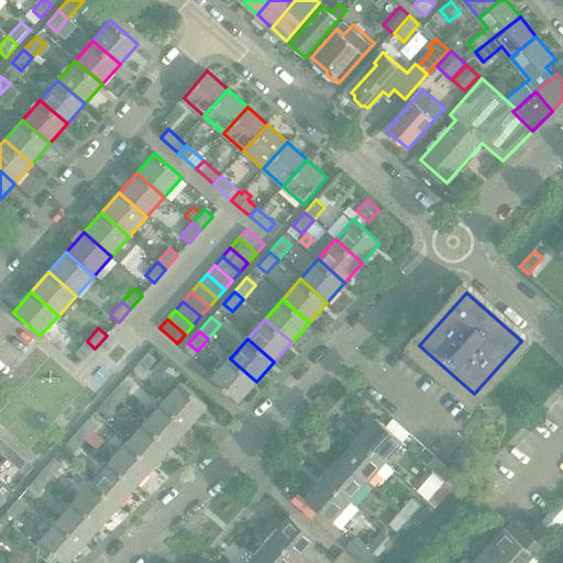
[(76,354),(84,362),(95,349),(87,341),(76,354)]
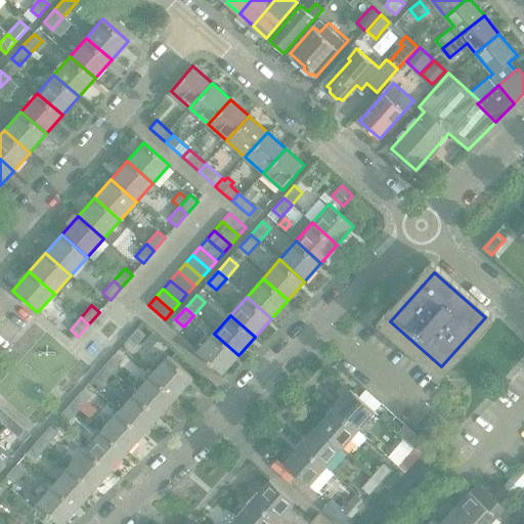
[(145,336),(138,329),(127,341),(134,348),(145,336)]
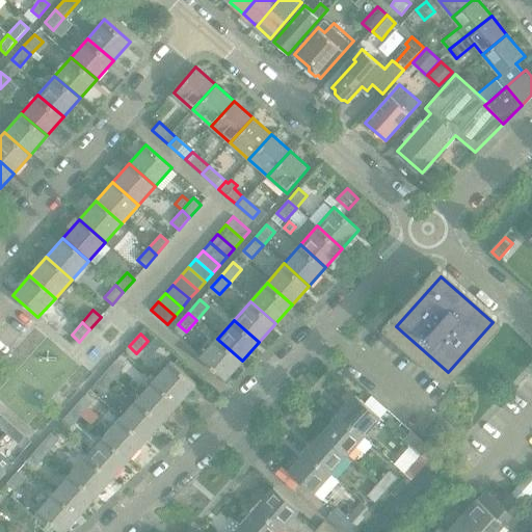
[(201,357),(225,380),(242,361),(217,339),(201,357)]
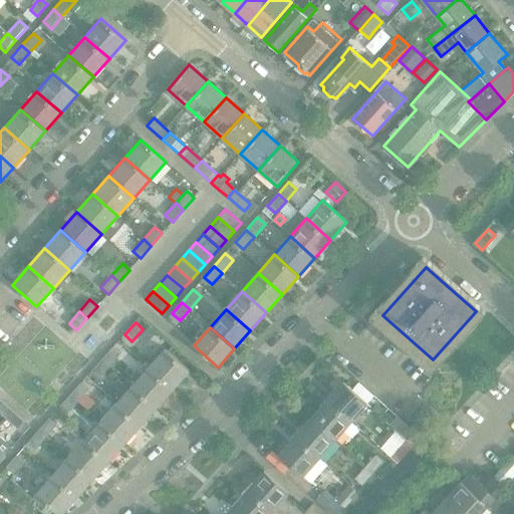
[(120,353),(113,347),(102,359),(109,366),(120,353)]
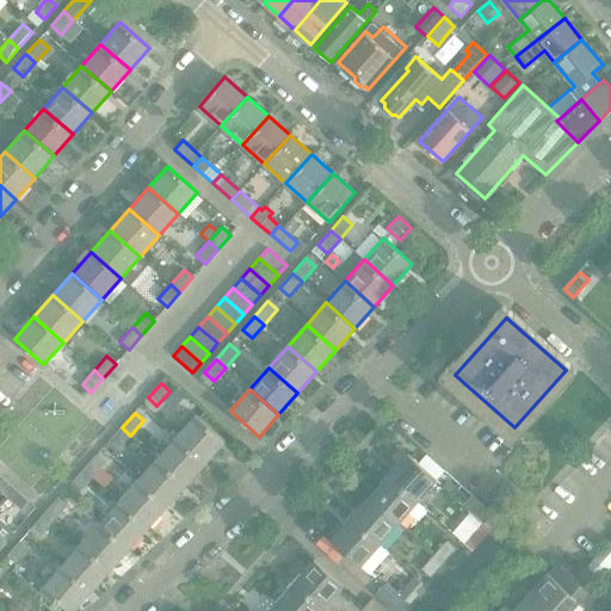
[(226,442),(196,415),(176,437),(205,463),(226,442)]
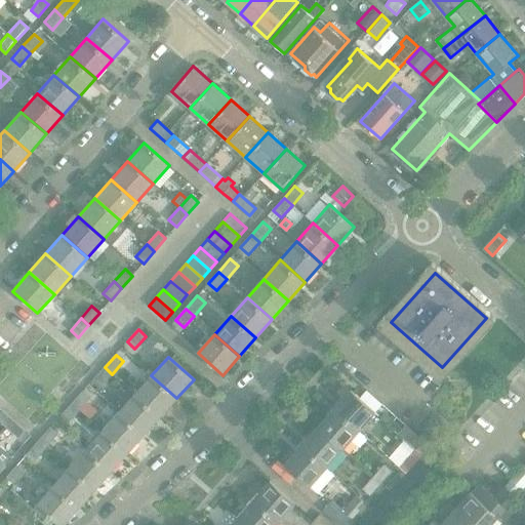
[(93,379),(102,386),(112,374),(105,367),(93,379)]
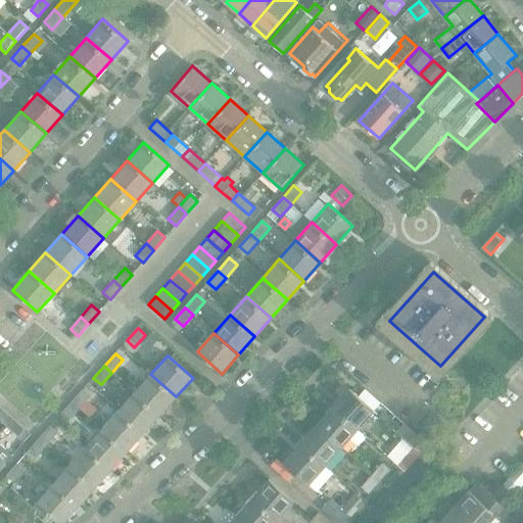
[(150,374),(134,392),(159,415),(176,396),(150,374)]
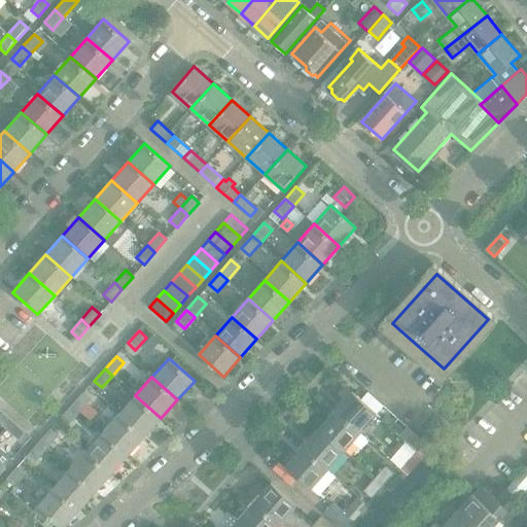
[(378,414),(353,392),(336,411),(360,433),(378,414)]
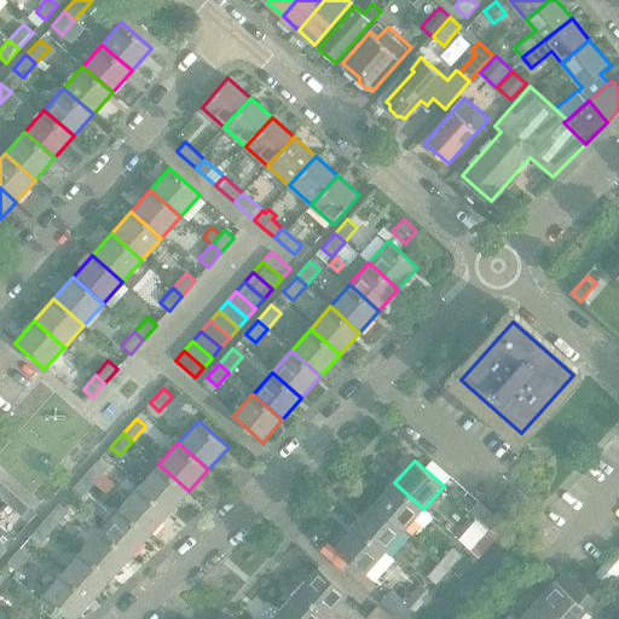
[(108,469),(98,462),(85,476),(93,485),(108,469)]
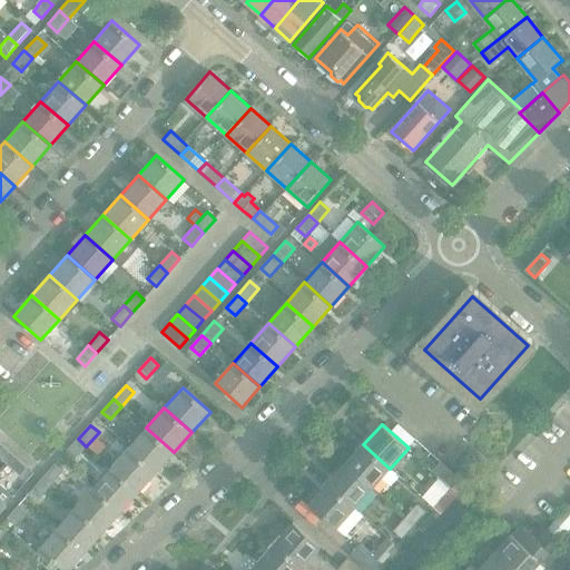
[(146,428),(128,448),(156,472),(174,452),(146,428)]
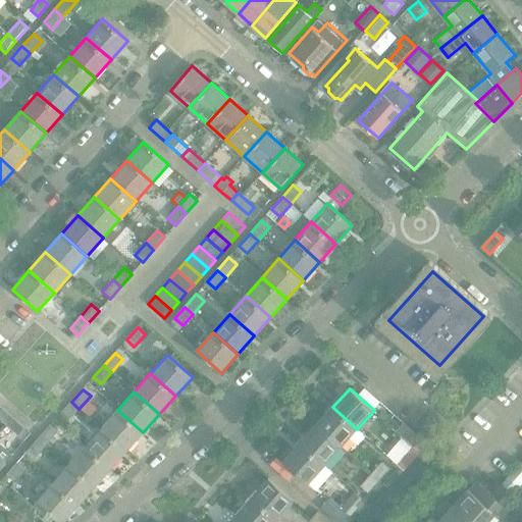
[(61,414),(68,420),(79,409),(71,402),(61,414)]
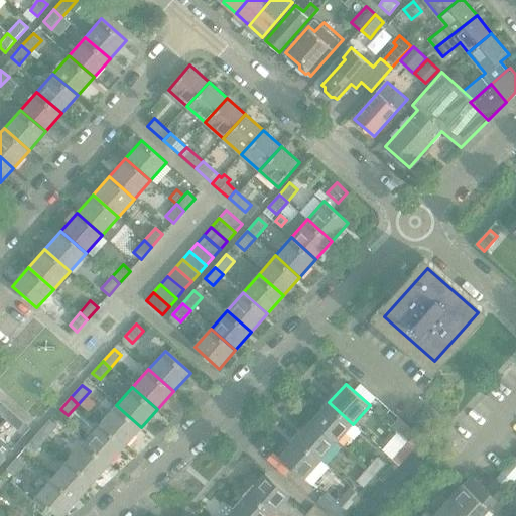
[(1,401),(0,402),(0,414),(6,420),(13,412),(1,401)]
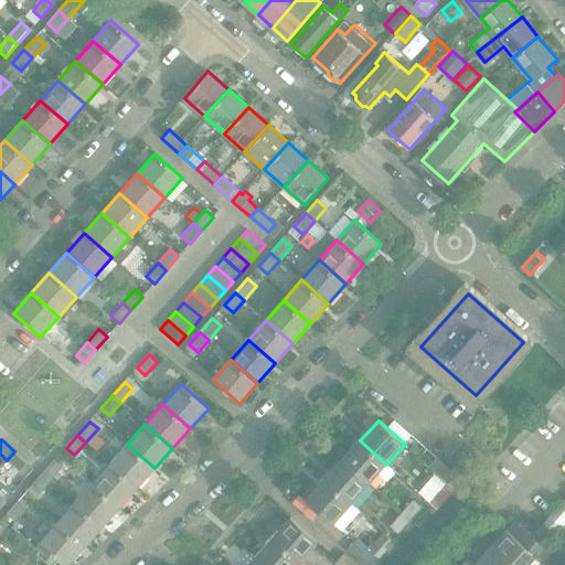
[(360,440),(342,460),(369,483),(386,465),(360,440)]
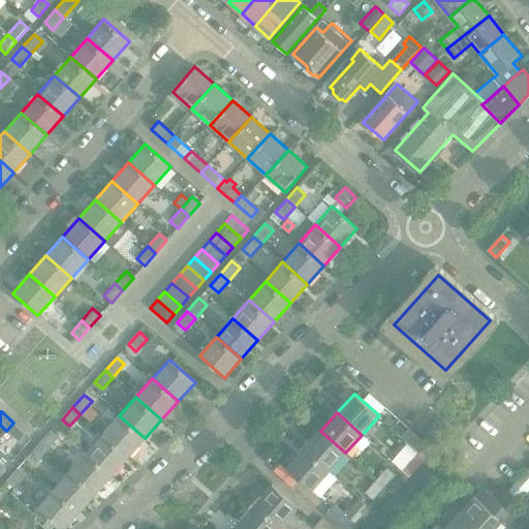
[(119,415),(102,434),(128,457),(145,438),(119,415)]
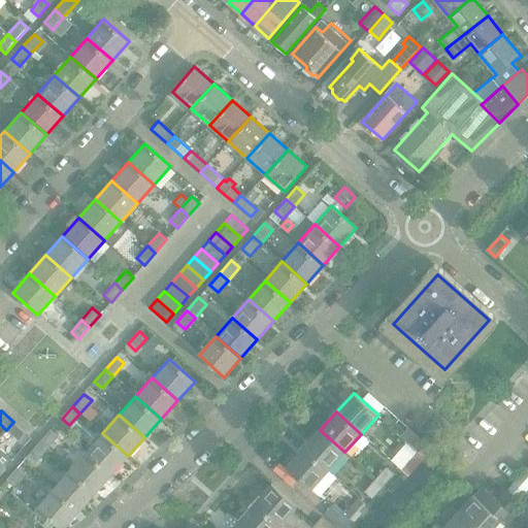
[(439,422),(431,415),(420,427),(428,434),(439,422)]
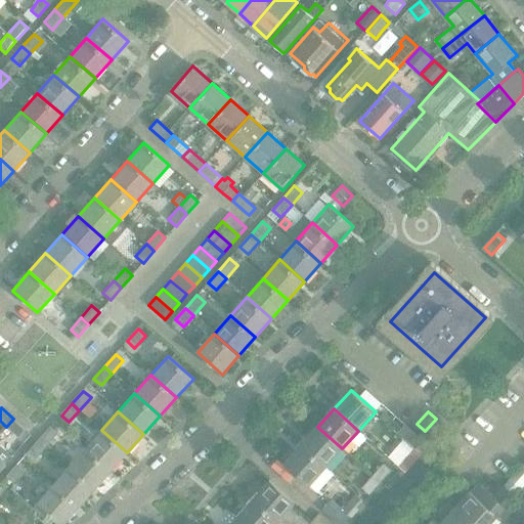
[(18,437),(26,429),(13,419),(6,427),(18,437)]
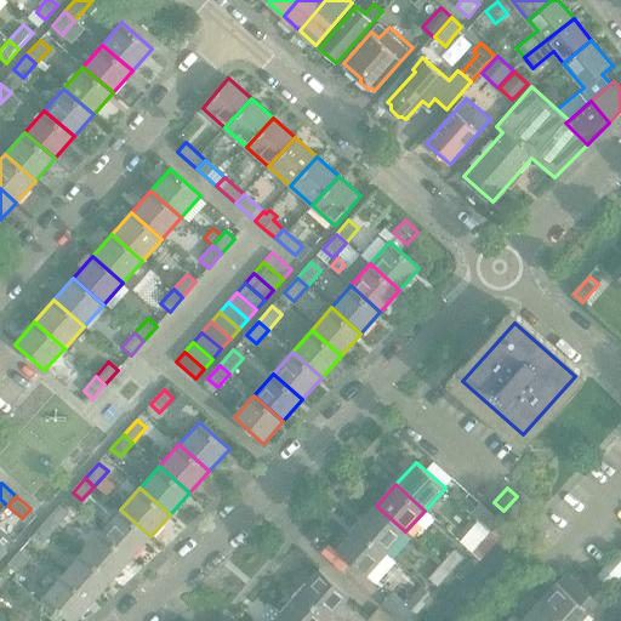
[(493,535),(503,523),(480,502),(469,514),(493,535)]
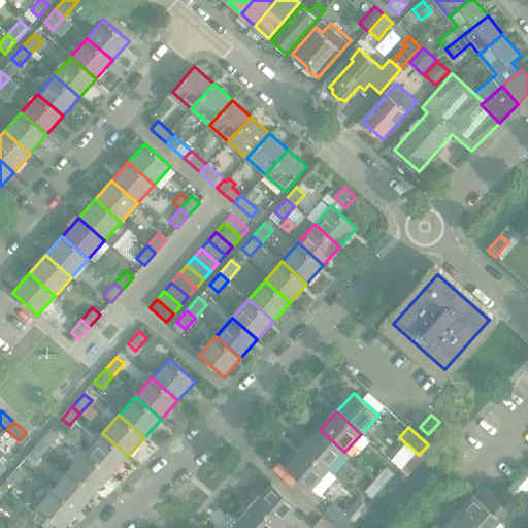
[(59,437),(51,430),(39,443),(46,451),(59,437)]
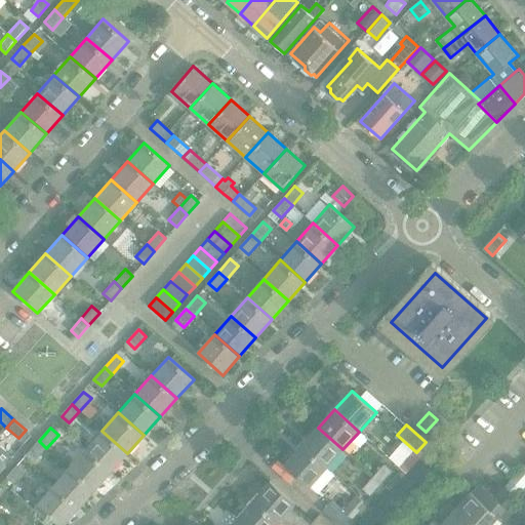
[(318,428),(301,446),(326,468),(342,449),(318,428)]
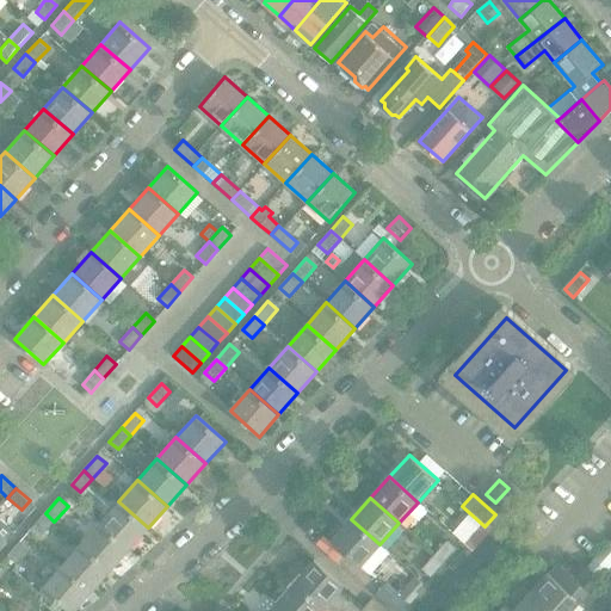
[(118,501),(99,524),(129,549),(148,528),(118,501)]
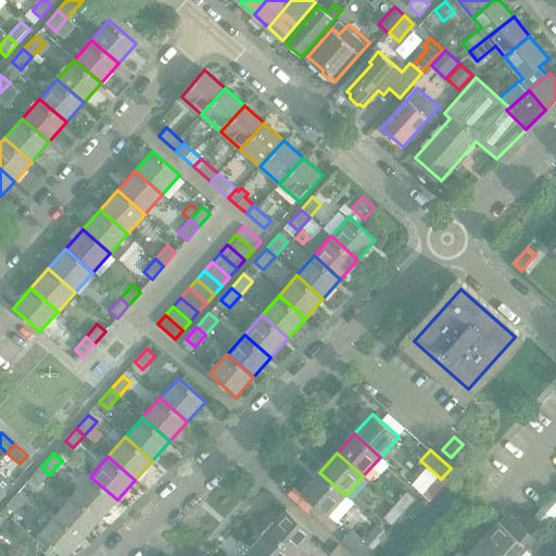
[(30,479),(38,487),(49,475),(41,467),(30,479)]
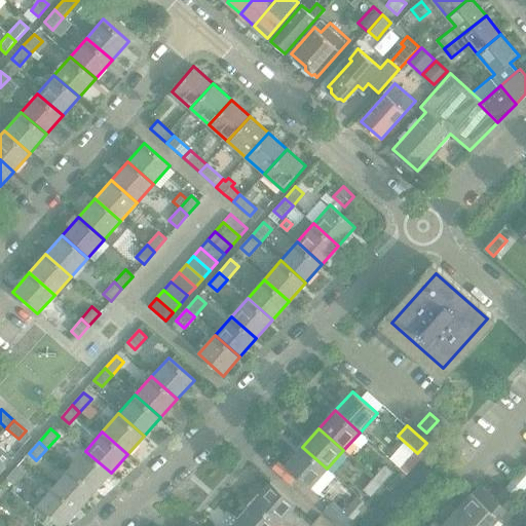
[(286,465),(323,498),(334,486),(329,482),(335,476),(327,468),(302,447),(286,465)]
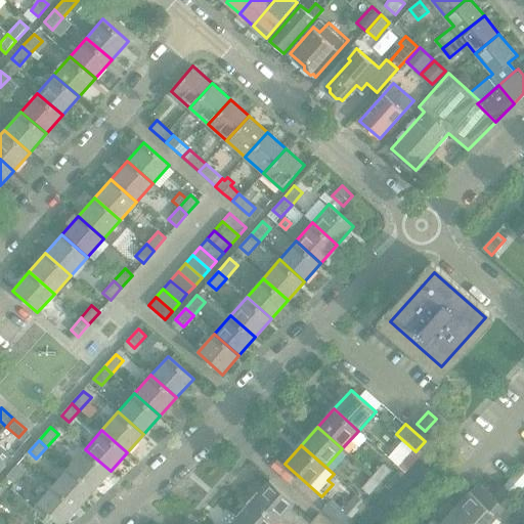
[(85,449),(69,468),(94,489),(111,471),(85,449)]
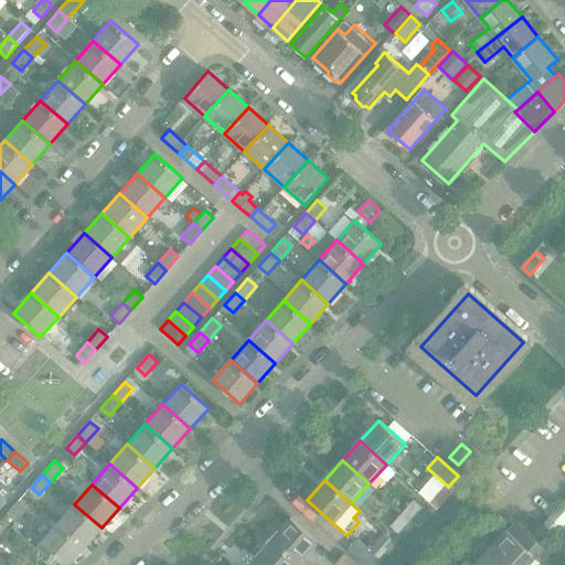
[(28,508),(19,500),(7,513),(16,521),(28,508)]
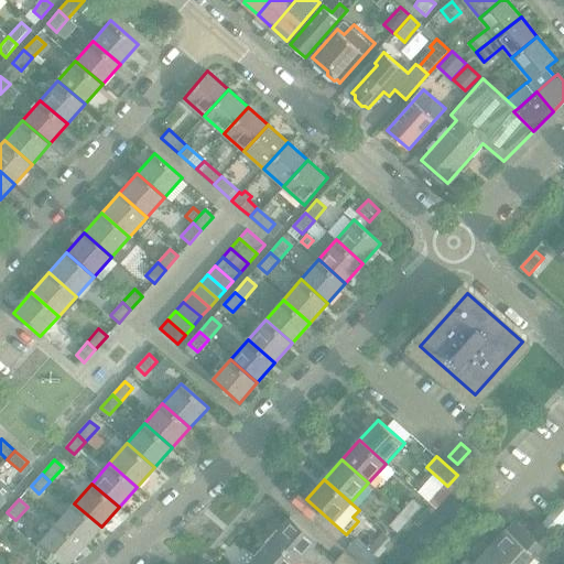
[(421,506),(413,499),(402,512),(409,519),(421,506)]
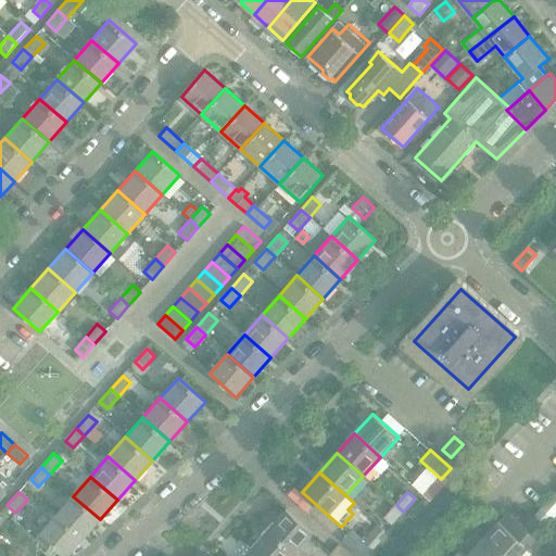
[(73,496),(57,515),(83,539),(100,519),(73,496)]
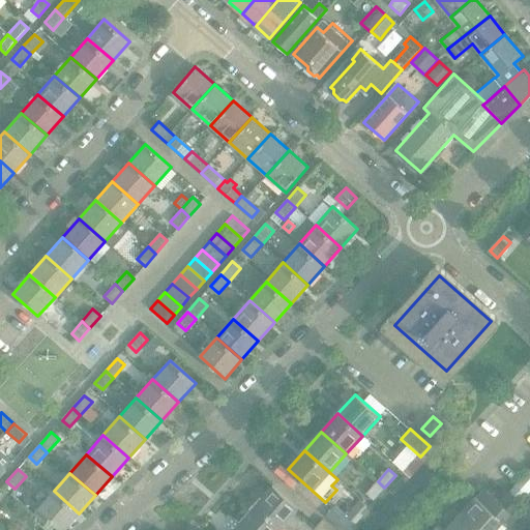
[(366,494),(374,500),(384,488),(378,481),(366,494)]
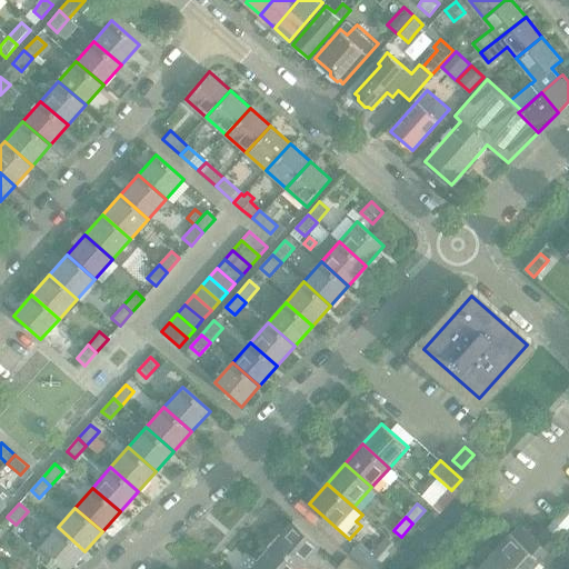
[(320,546),(293,522),(275,542),(301,566),(320,546)]
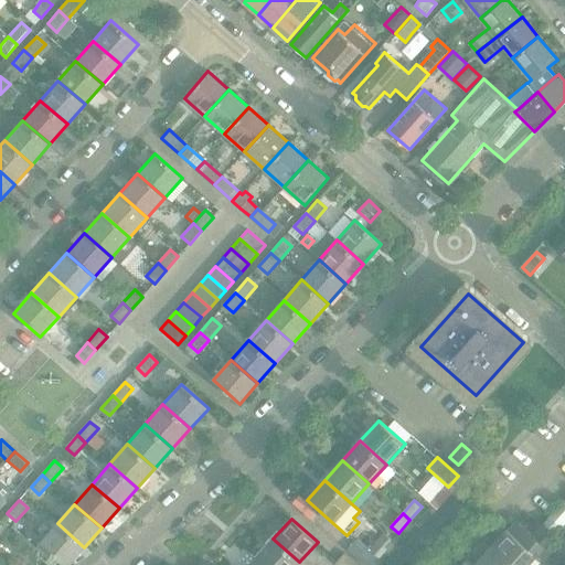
[(39,544),(63,564),(68,564),(84,547),(57,523),(39,544)]
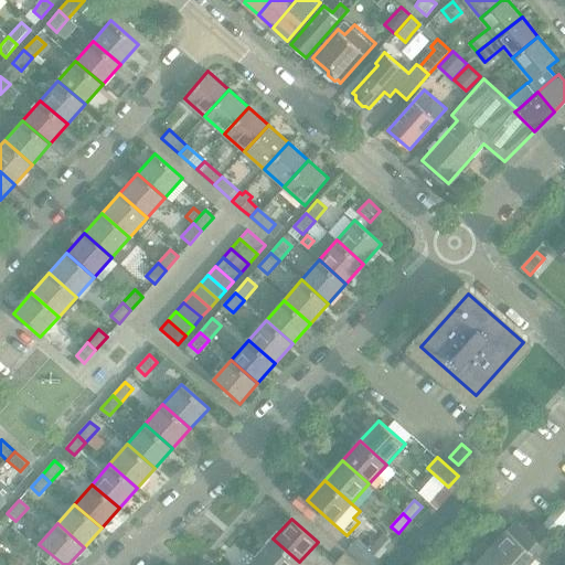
[(510,564),(528,564),(536,556),(545,546),(524,528),(515,537),(507,529),(490,546),(510,564)]
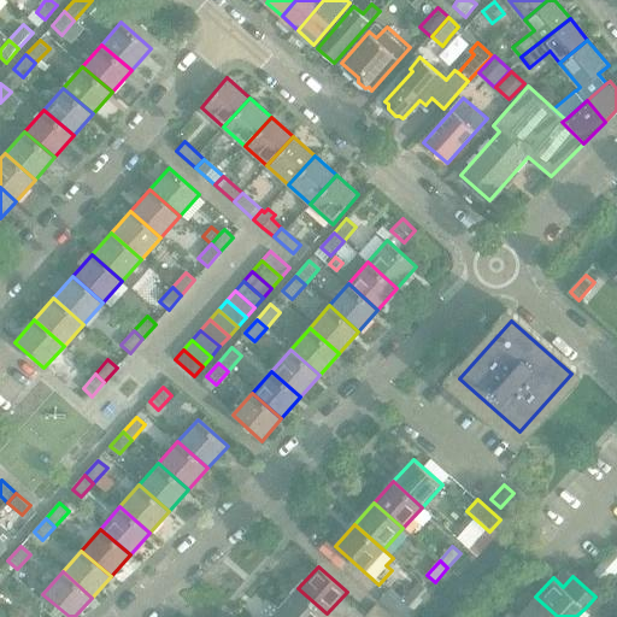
[(405,616),(412,610),(411,609),(428,589),(419,582),(403,601),(389,589),(380,600),(397,616),(405,616)]
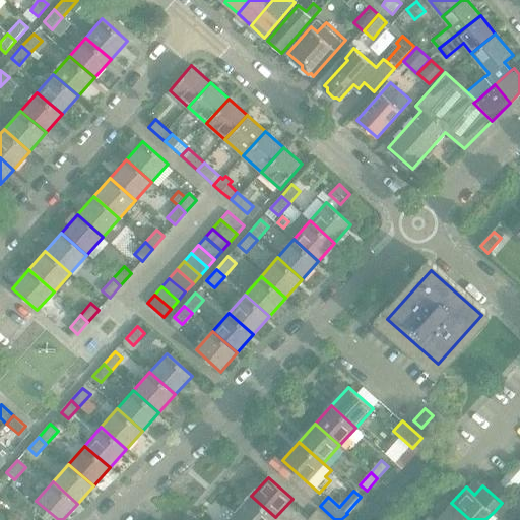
[(251,496),(235,514),(242,519),(272,519),(275,517),(251,496)]
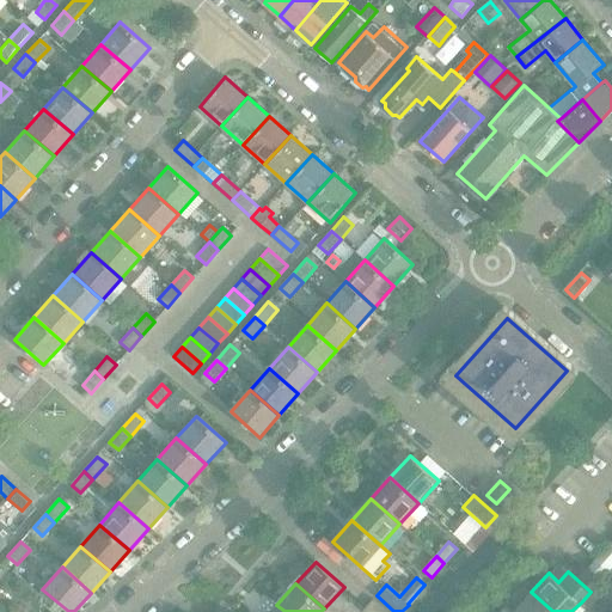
[(552,611),(531,592),(515,611),(516,611),(552,611)]
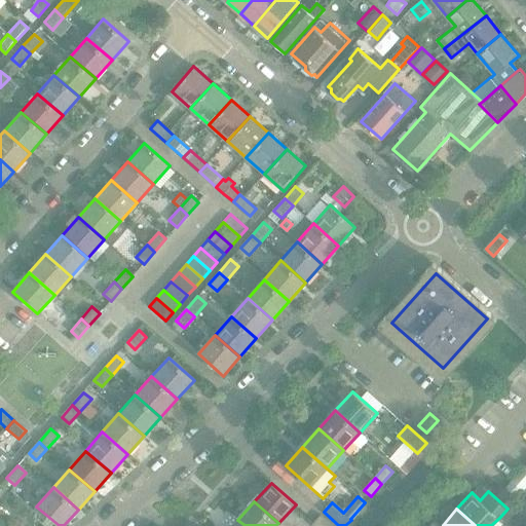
[(312,525),(332,525),(321,516),(312,525)]
